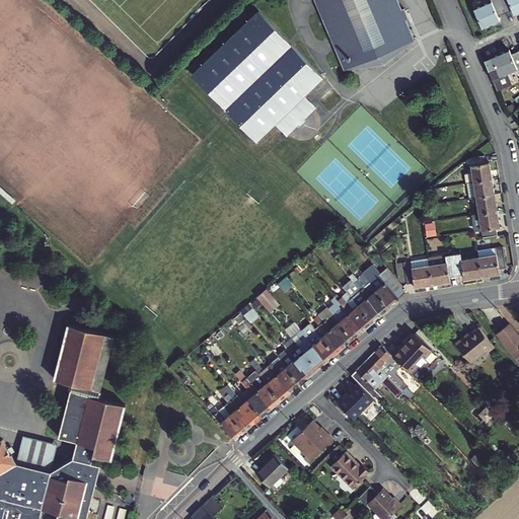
[(413,45),(404,25),(409,23),(403,13),(399,14),(393,0),(316,0),(347,73),(384,68),(413,45)]
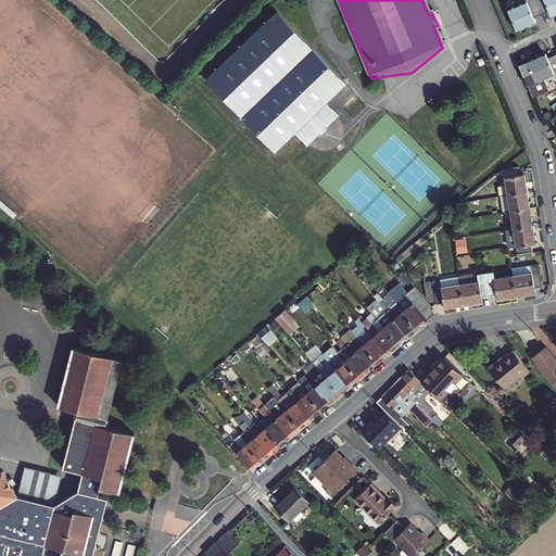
[(514,32),(533,24),(532,19),(539,15),(532,0),(522,0),(525,3),(505,12),(514,32)]
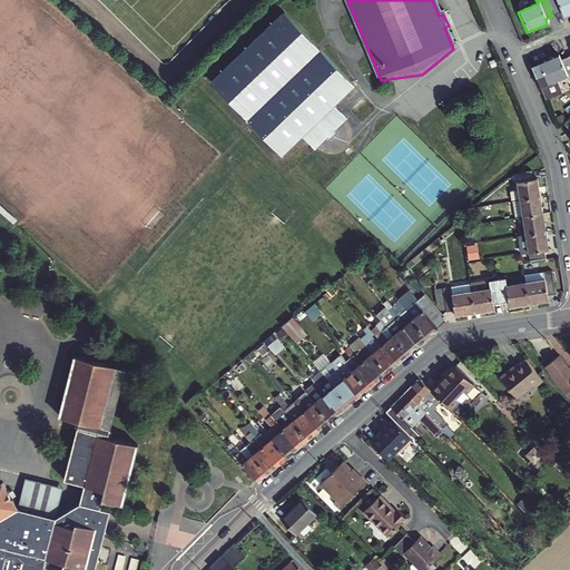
[(569,0),(546,0),(552,16),(560,13),(562,18),(569,13),(569,0)]
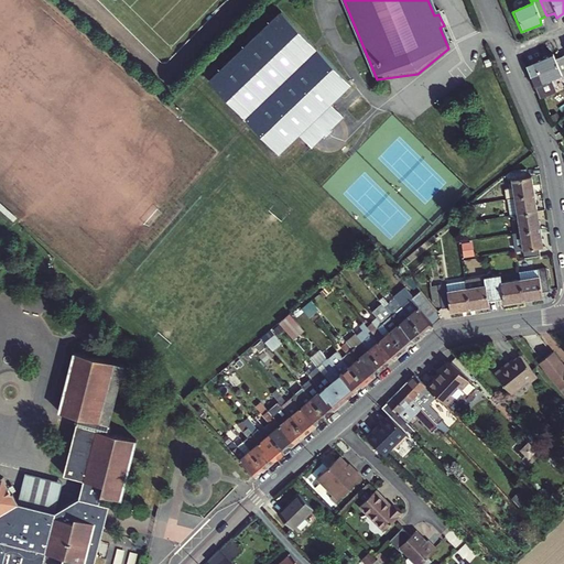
[(351,88),(282,15),(209,86),(279,158),(284,153),(299,139),(311,151),(324,140),(326,141),(333,136),(331,133),(344,120),(332,108),(336,104),(351,88)]
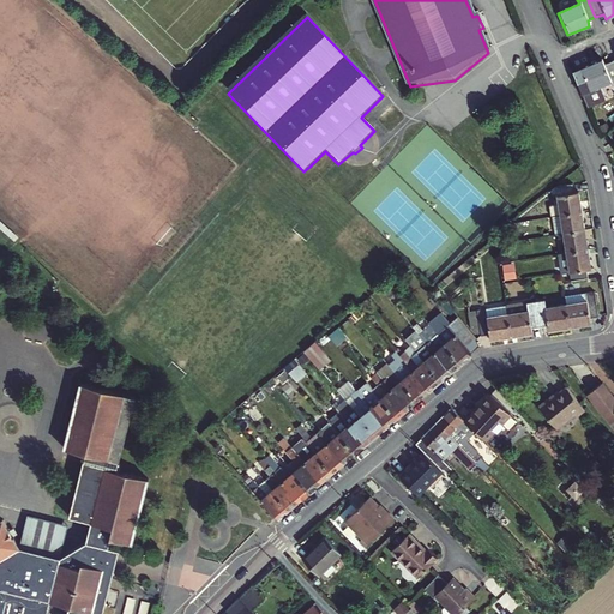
[(603,70),(582,79),(591,101),(612,92),(613,97),(613,73),(613,72),(606,76),(603,70)]
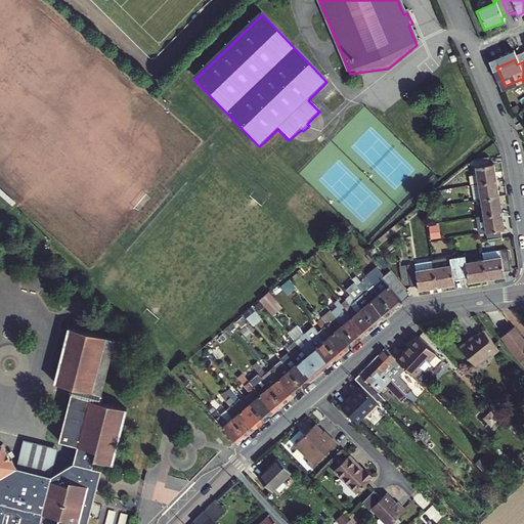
[(469,187),(494,183),(491,167),(487,168),(486,161),(473,163),(475,178),(467,179),(468,187),(469,187)]
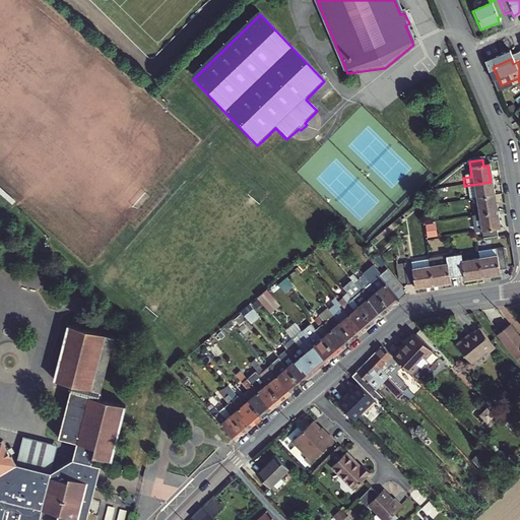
[(475,201),(494,198),(491,182),(465,186),(468,202),(475,201)]
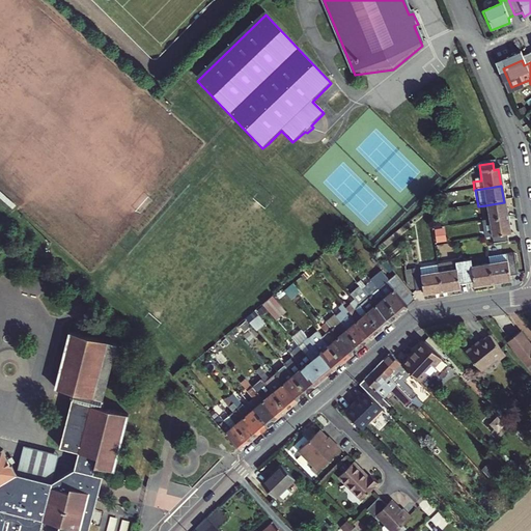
[(487,221),(506,219),(504,202),(485,205),(487,221)]
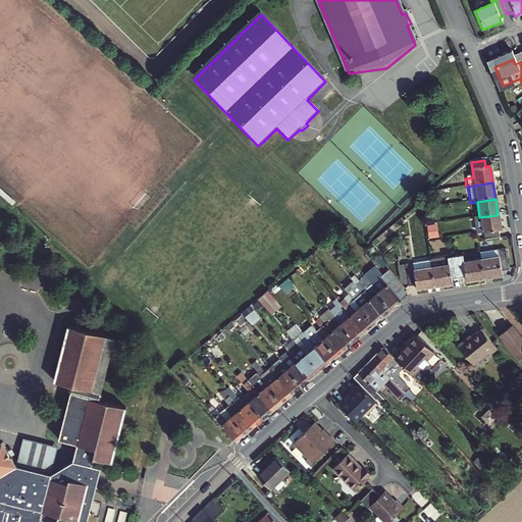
[(497,241),(496,232),(501,231),(498,215),(479,217),(483,243),(497,241)]
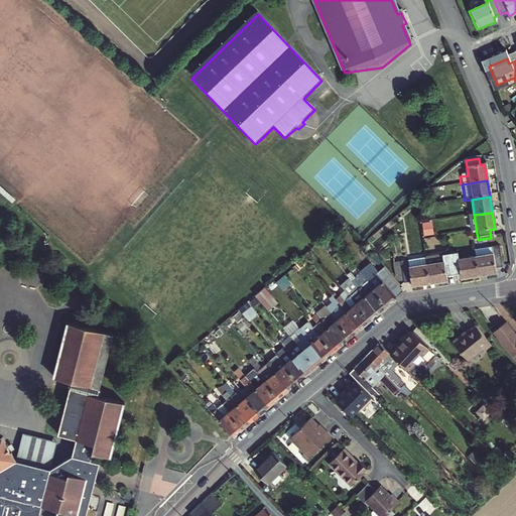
[(424,221),(425,234),(435,233),(434,220),(424,221)]
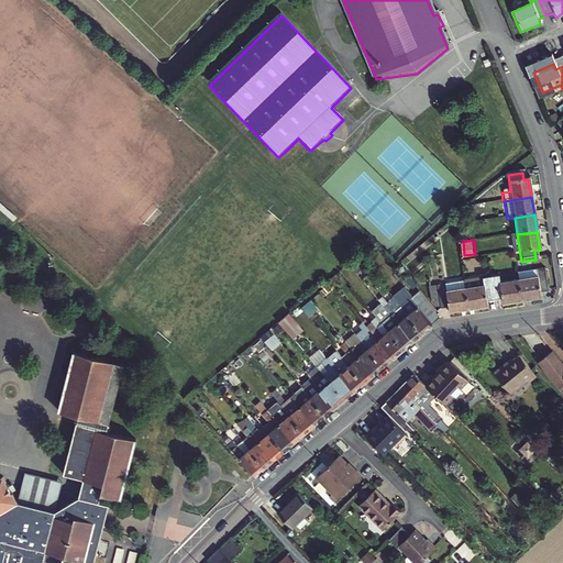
[(515,276),(516,283),(519,302),(539,299),(538,295),(545,294),(542,272),(515,276)]
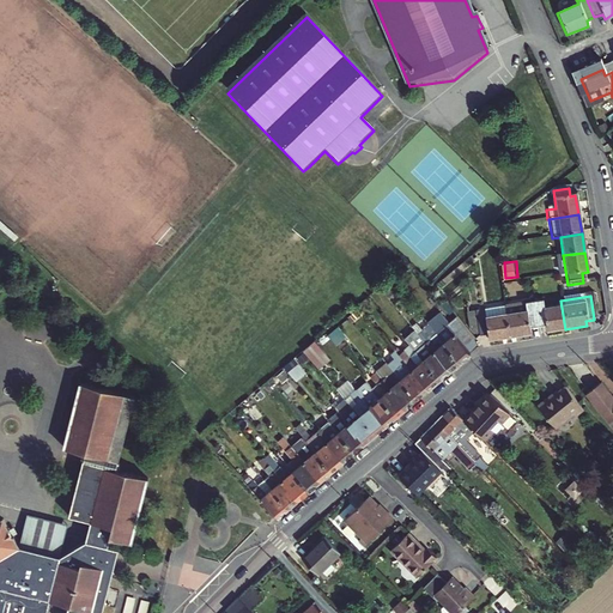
[(565,329),(562,308),(541,310),(540,304),(533,305),(536,328),(544,328),(545,333),(565,329)]
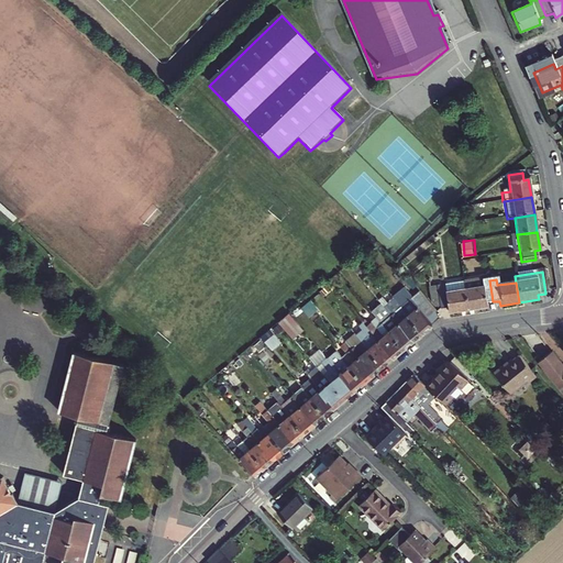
[(489,280),(463,285),(467,311),(486,308),(485,304),(493,301),(489,280)]
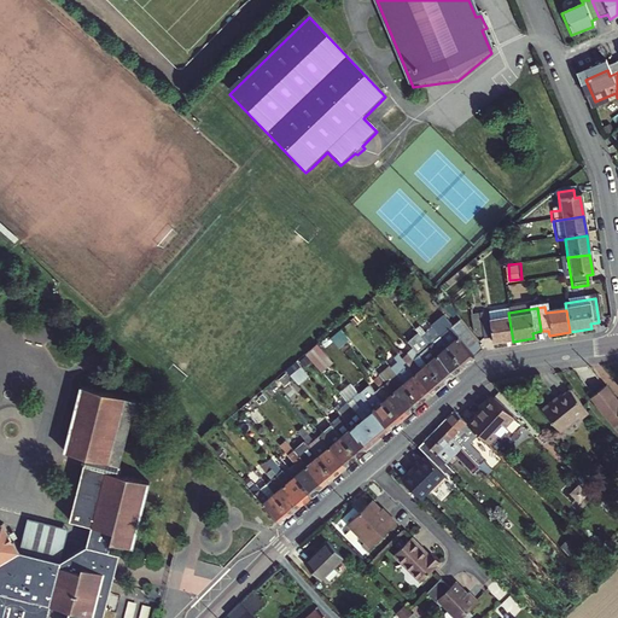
[(483,340),(491,339),(493,345),(513,342),(508,313),(479,316),(483,340)]
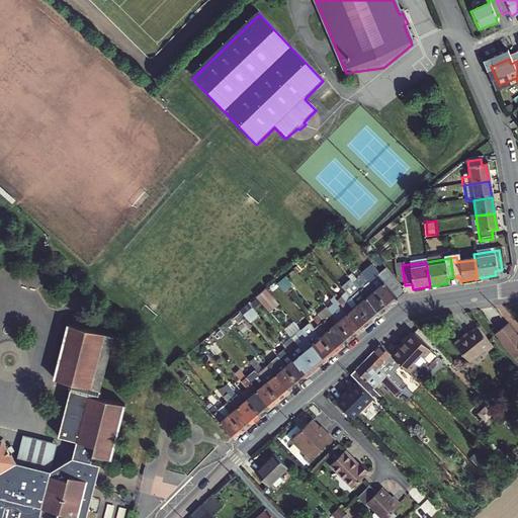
[(369,282),(376,290),(390,306),(404,293),(383,270),(373,278),(369,282)]
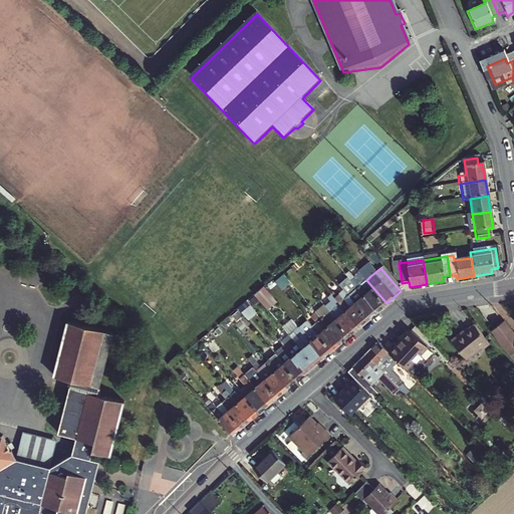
[(366,280),(359,272),(350,280),(357,288),(364,296),(362,297),(369,304),(371,302),(377,310),(387,303),(373,288),(366,280)]
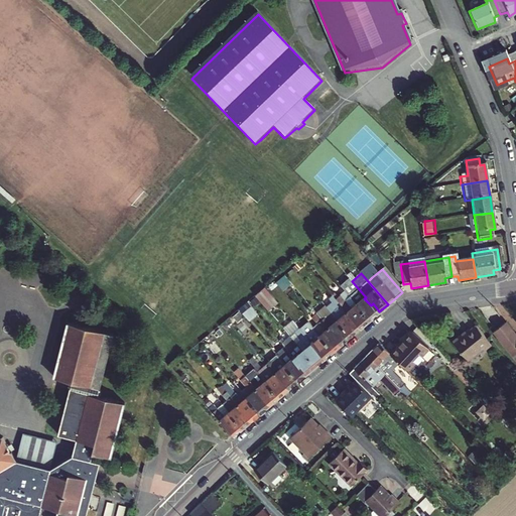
[(354,292),(350,296),(370,319),(379,311),(373,303),(371,305),(364,298),(366,297),(359,289),(352,281),(348,284),(354,292)]
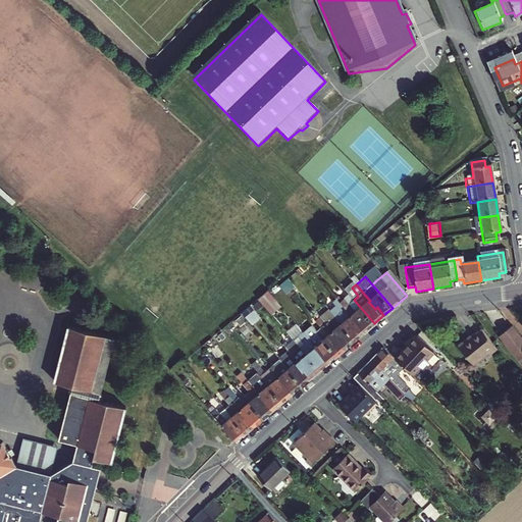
[(352,288),(348,292),(354,300),(358,296),(352,288)]
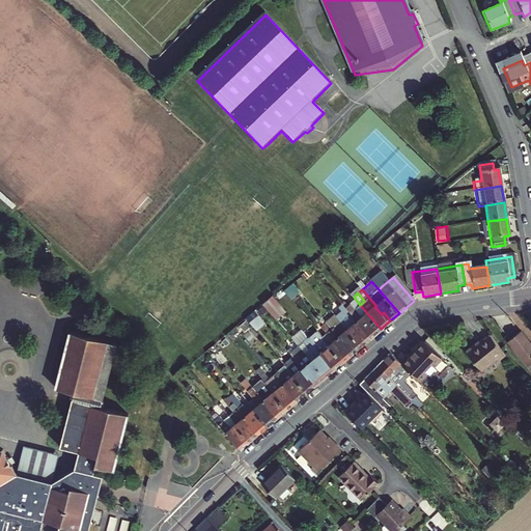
[(273,297),(263,304),(269,310),(278,303),(273,297)]
